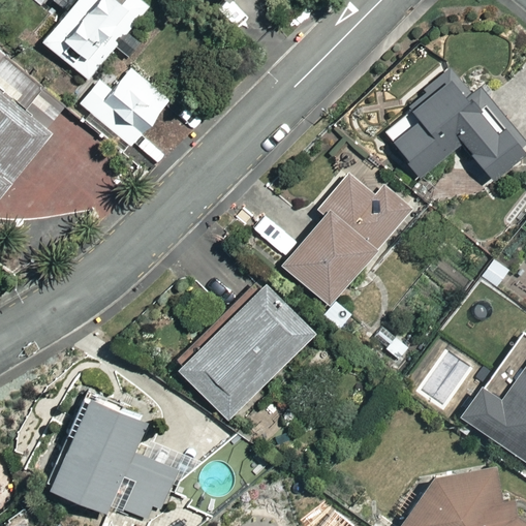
[(78,0),(40,44),(85,83),(153,4),(148,0),(78,0)]
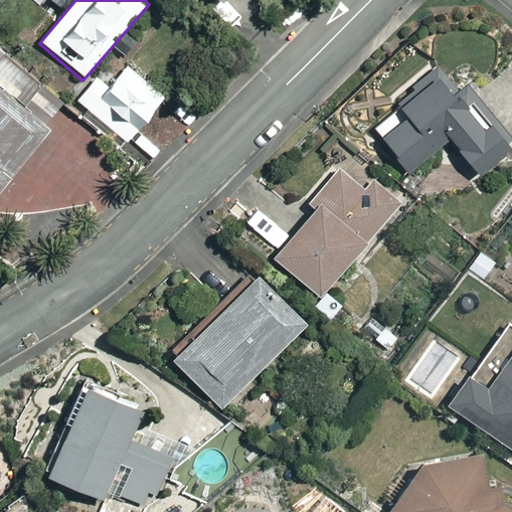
[(219,0),(231,10),(238,0),(219,0)]
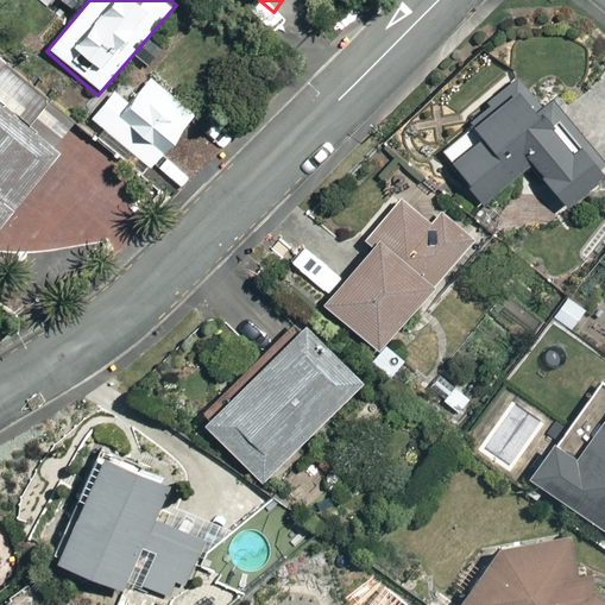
[(445,155),(480,201),(530,162),(568,209),(604,180),(604,174),(527,75),(470,119),(478,128),(445,155)]
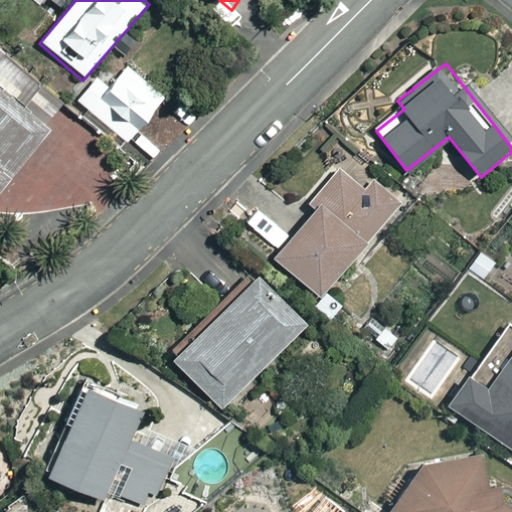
[(0,198),(59,126),(3,79),(0,82),(0,198)]
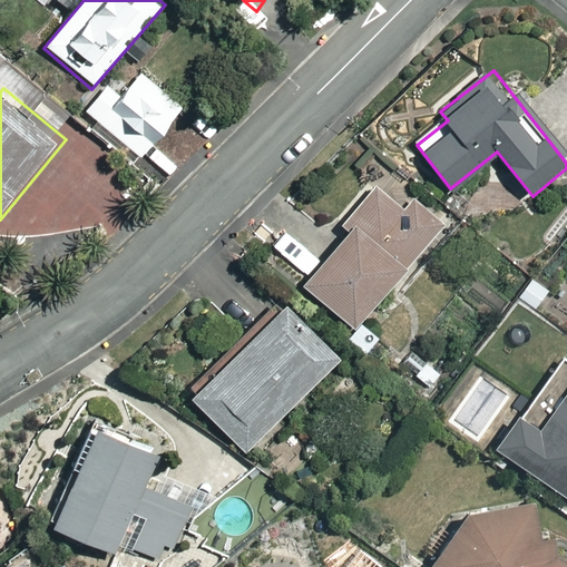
[(351,232),(303,285),(357,332),(449,226),(417,198),(404,214),(373,187),(342,224),(351,232)]
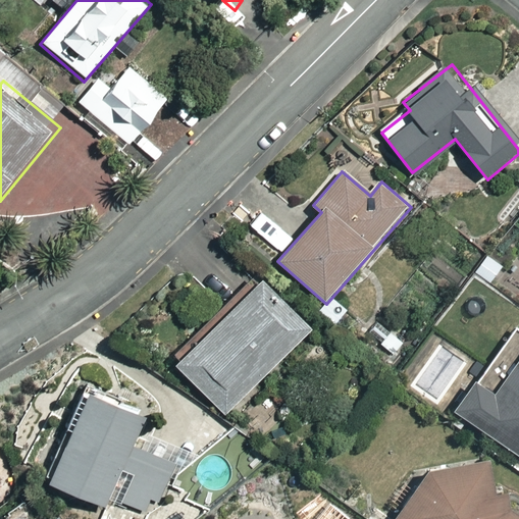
[(499,260),(477,248),(466,267),(487,279),(499,260)]
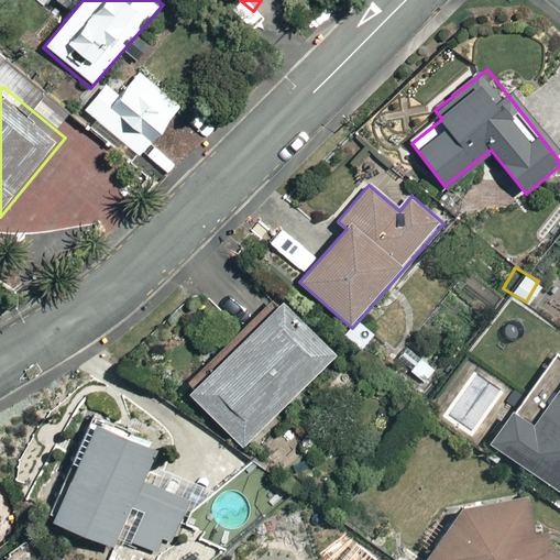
[(283,299),(188,387),(243,445),(337,357),(283,299)]
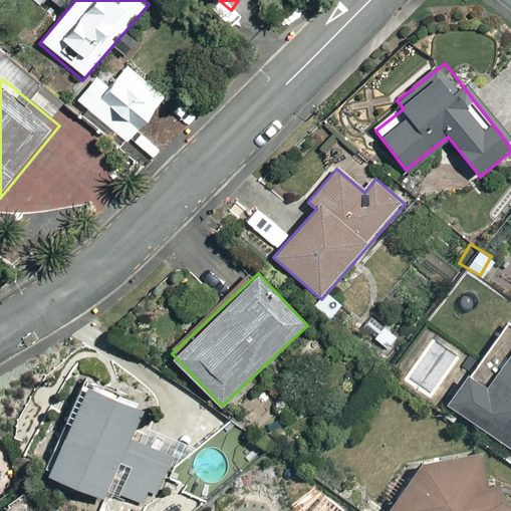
[(396,331),(377,319),(366,336),(384,348),(396,331)]
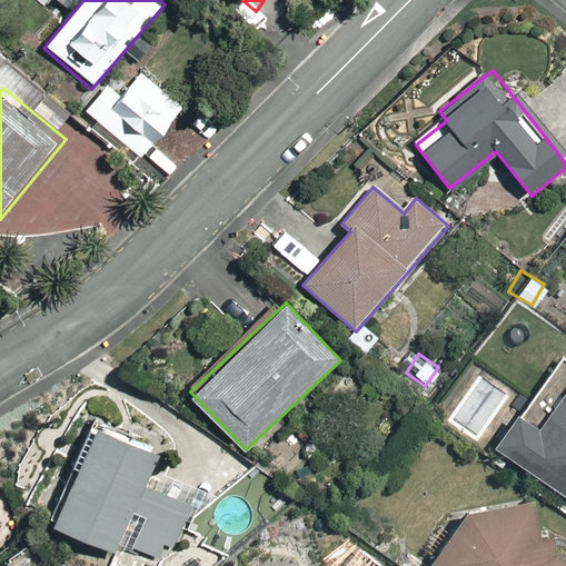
[(565,360),(526,418),(504,403),(480,435),(565,495),(565,360)]
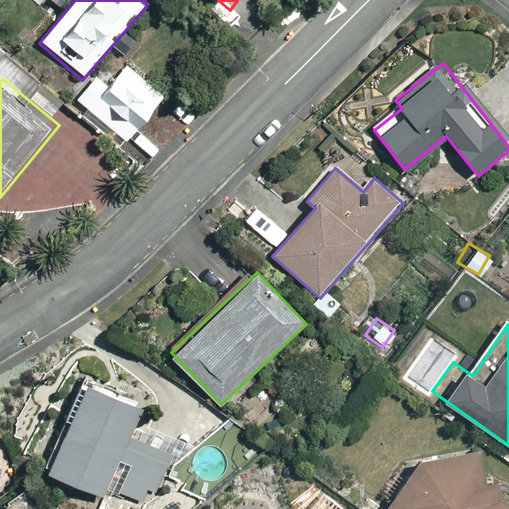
[(417,365),(399,350),(386,367),(404,381),(417,365)]
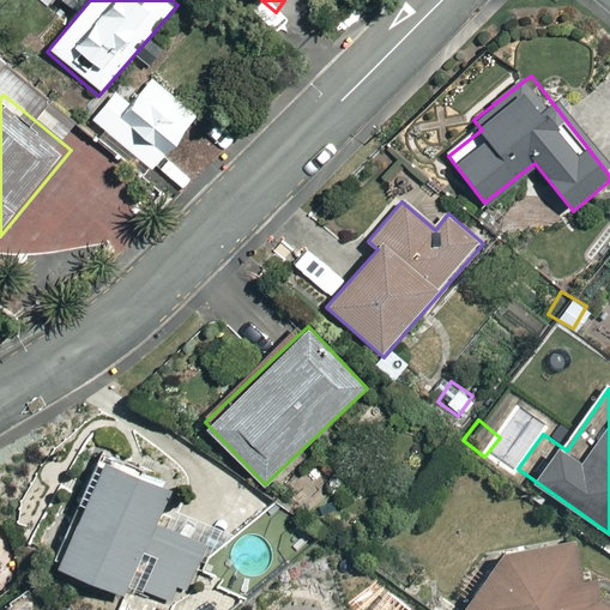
[(107,456),(60,572),(121,596),(130,577),(183,598),(204,544),(153,524),(170,481),(107,456)]
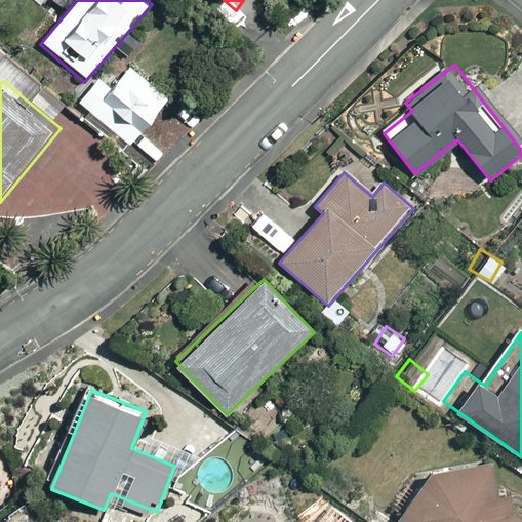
[(0,495),(15,485),(0,463),(0,495)]
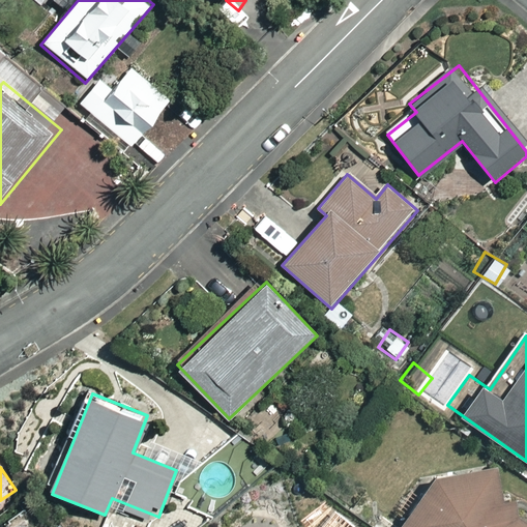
[(526,526),(526,513),(505,498),(496,470),(432,473),(400,521),(408,526),(526,526)]
